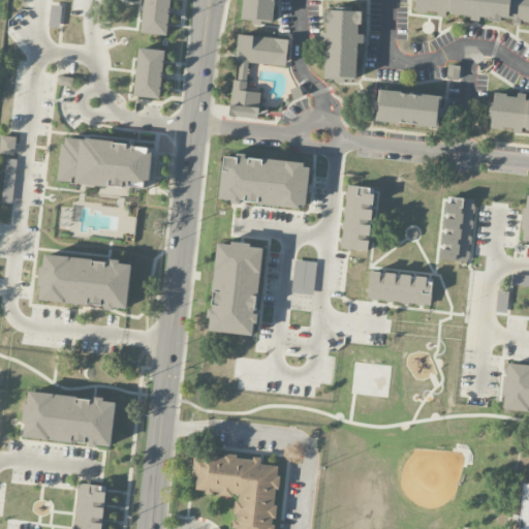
[(145,0),(170,0),(167,34),(142,31),(145,0)]
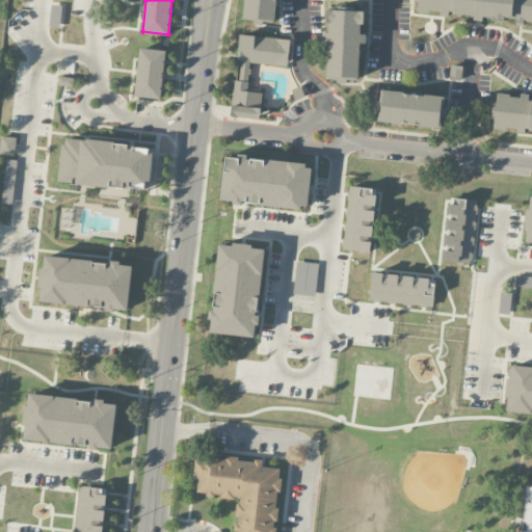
[(243,17),(244,0),(275,0),(273,21),(243,17)]
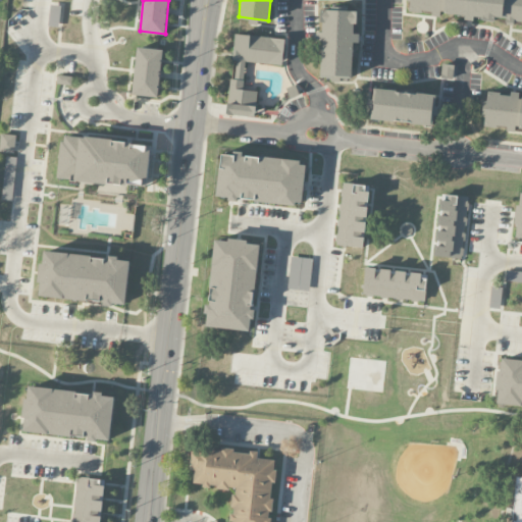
[(521,20),(409,8),(409,0),(521,0),(521,20)]
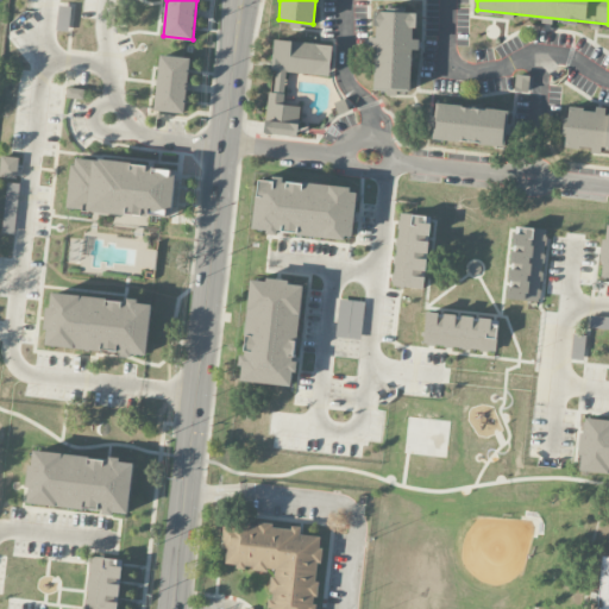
[(69,6),(56,5),(55,30),(68,31),(69,6)]
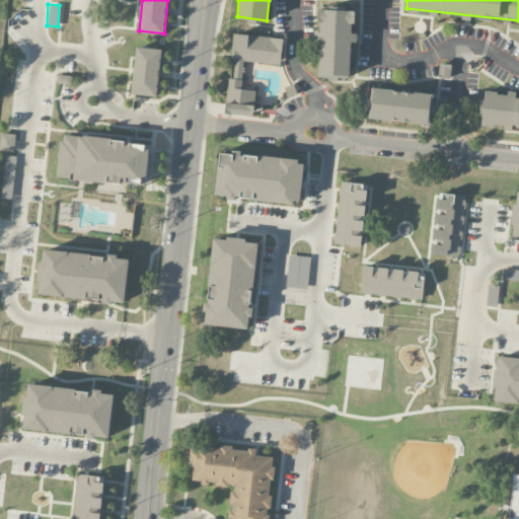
[(318,77),(321,9),(353,11),(350,78),(318,77)]
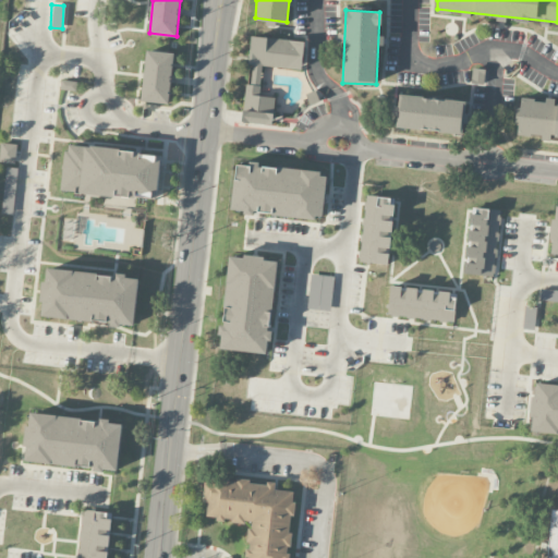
[(261,65),(258,85),(261,85),(259,95),(277,97),(274,124),(242,121),(246,83),(250,84),(252,64),(247,64),(252,36),(306,43),(303,71),(261,65)]
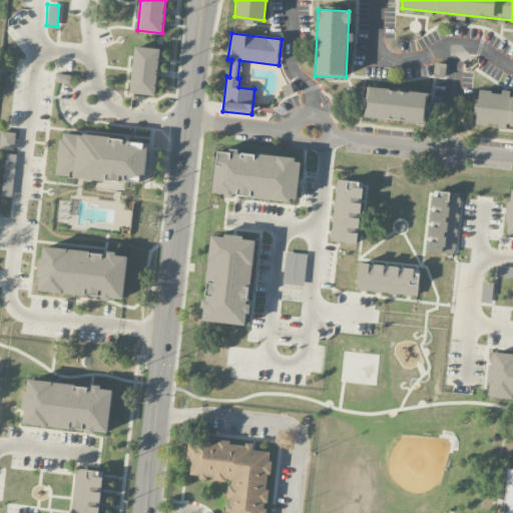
[(136,45),(160,48),(155,95),(130,92),(136,45)]
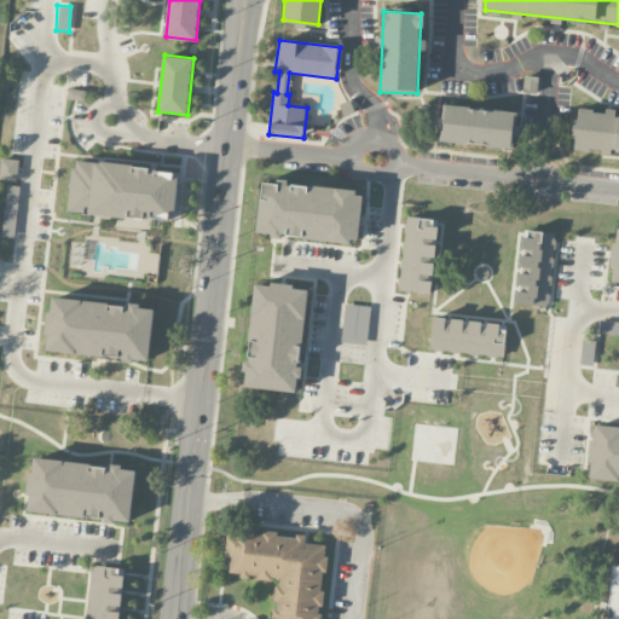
[(440,138),(445,104),(518,113),(514,146),(440,138)]
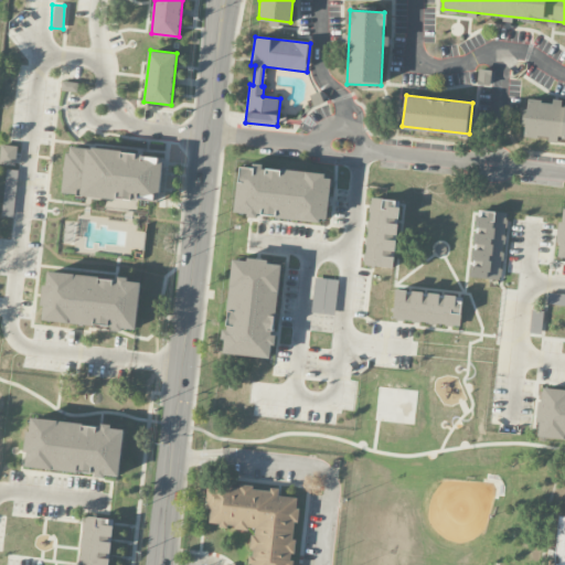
[(564,139),(524,135),(529,97),(564,100),(564,139)]
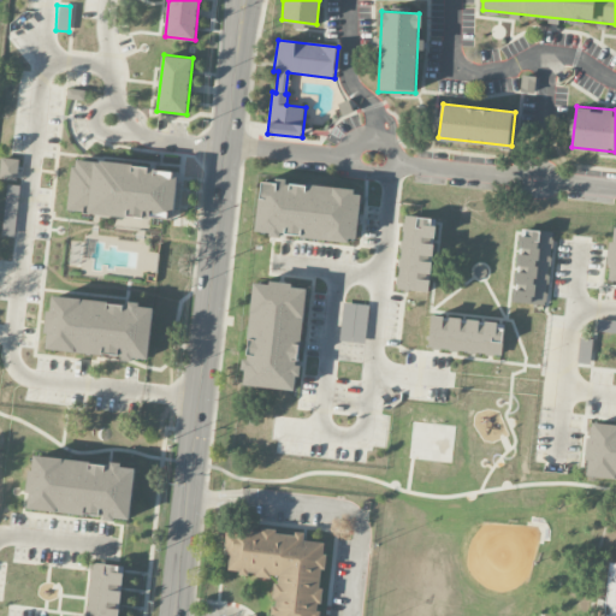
[(19,159),(0,157),(0,178),(17,181),(19,159)]
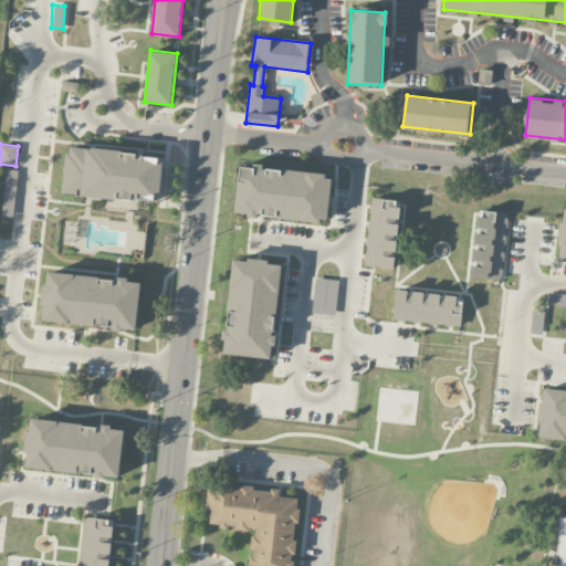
[(62,192),(67,144),(166,155),(160,203),(62,192)]
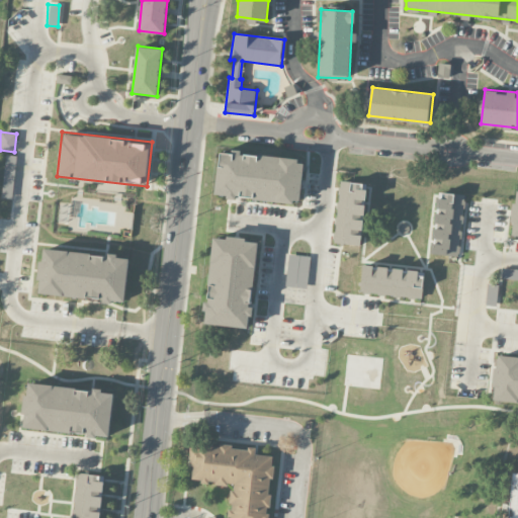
[(216,193),(221,150),(304,160),(297,203),(216,193)]
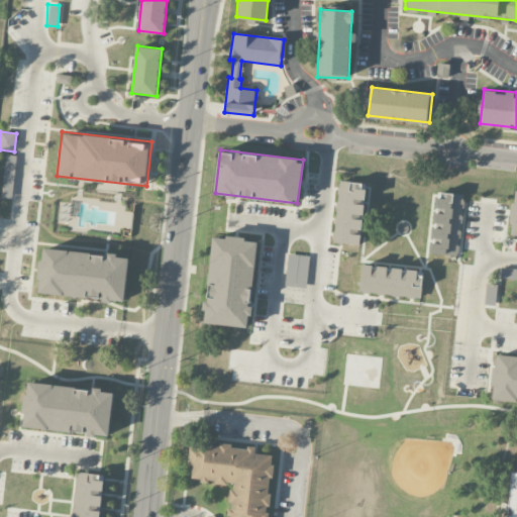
[(11,198),(15,156),(5,154),(2,197),(11,198)]
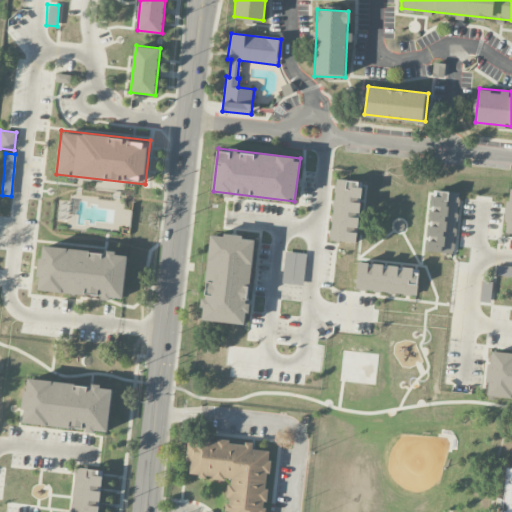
[(329,239),(337,175),(364,178),(356,242),(329,239)]
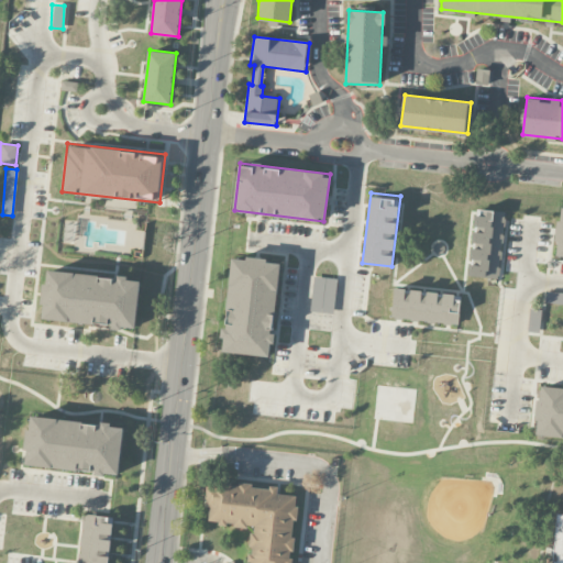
[(475,206),(507,209),(498,278),(467,275),(475,206)]
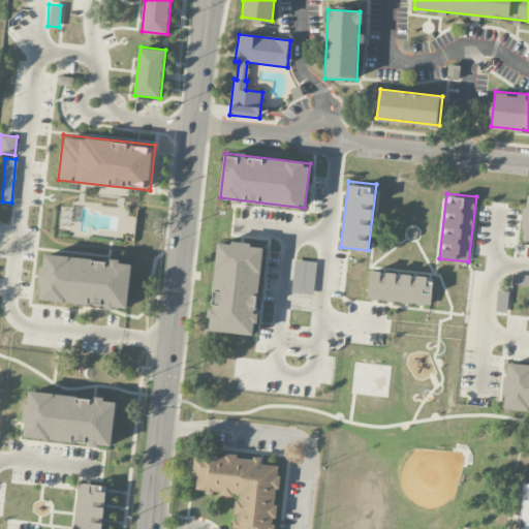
[(210,330),(219,242),(262,246),(252,334),(210,330)]
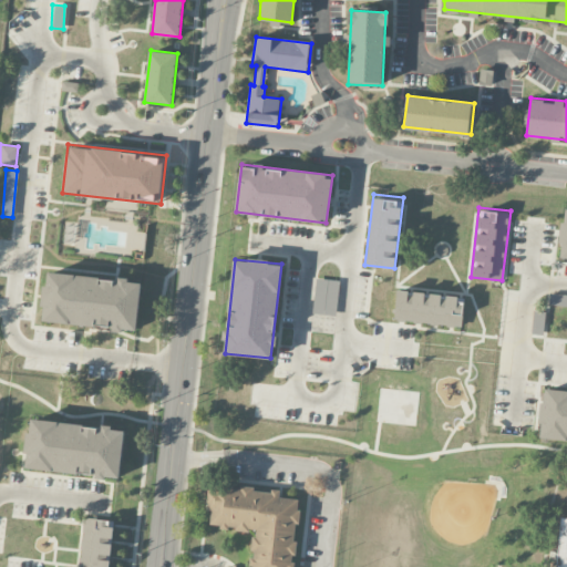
[(43,321),(49,271),(141,282),(135,332),(43,321)]
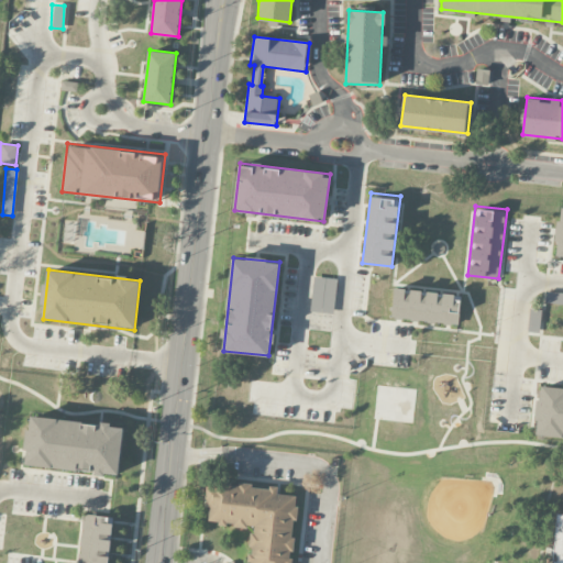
[(334,312),(335,277),(312,276),(311,311),(334,312)]
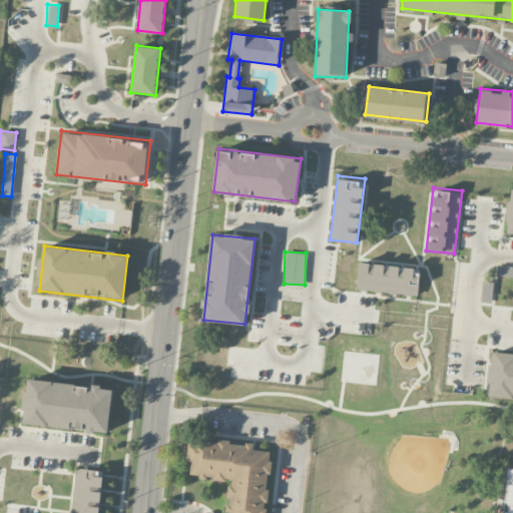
[(357,290),(360,263),(421,270),(418,297),(357,290)]
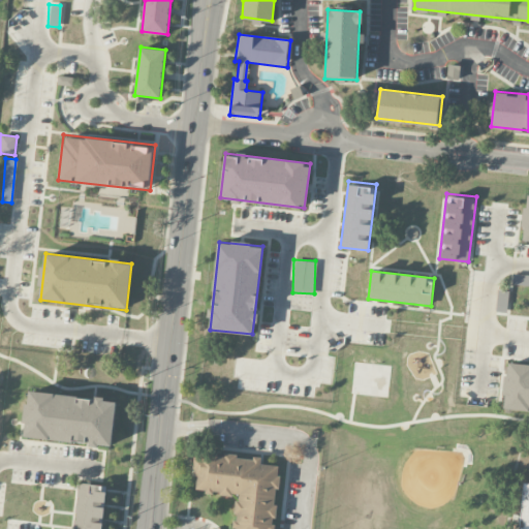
[(506,313),(509,290),(498,289),(495,311),(506,313)]
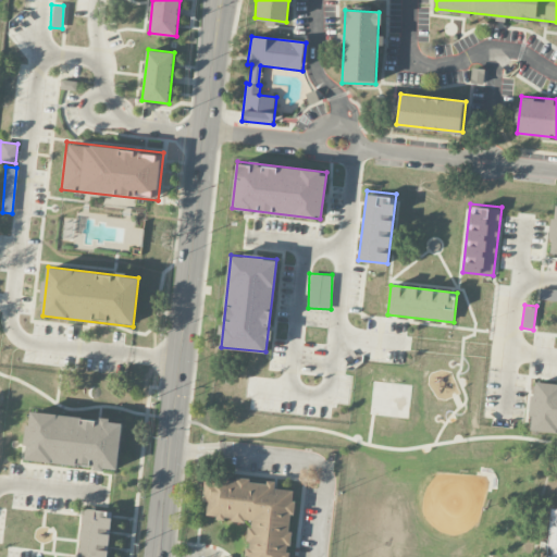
[(556,431),(533,429),(539,382),(556,383),(556,431)]
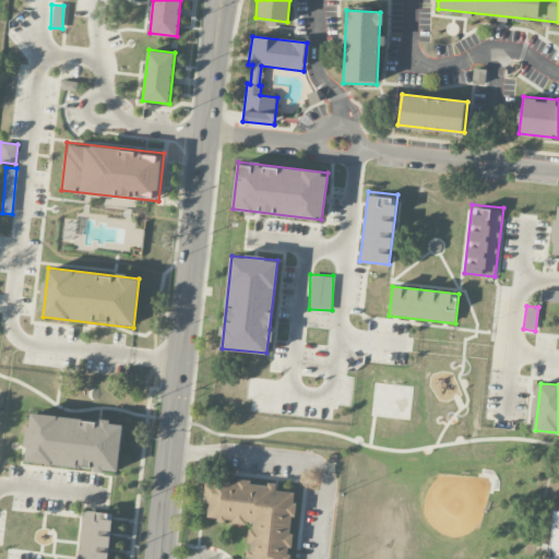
[(27,463),(33,413),(123,424),(117,474),(27,463)]
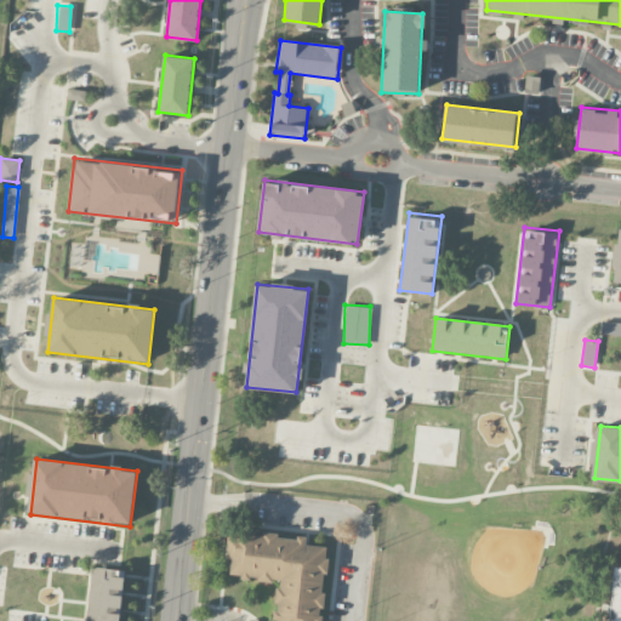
[(277,620),(281,580),(231,574),(235,533),(328,542),(318,620),(277,620)]
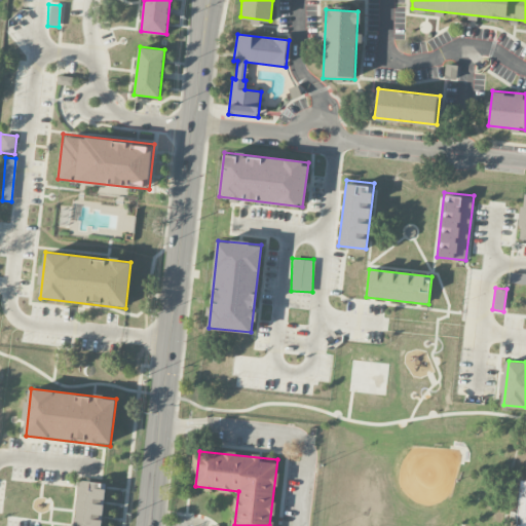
[(73,525),(79,479),(105,481),(100,525),(73,525)]
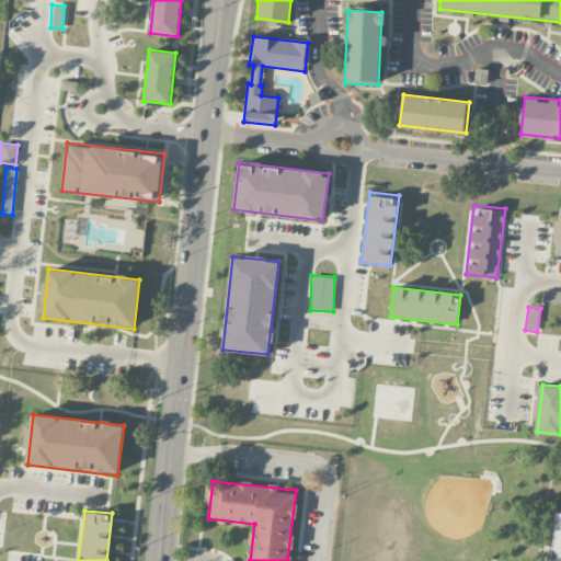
[(549,560),(554,512),(560,512),(560,560),(549,560)]
